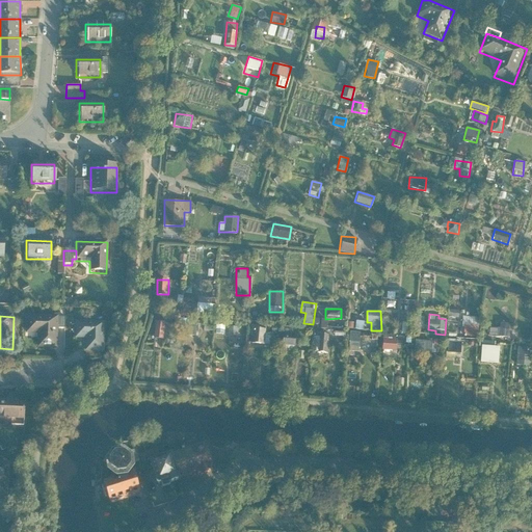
[(462,325),(474,325),(474,316),(462,316),(462,325)]
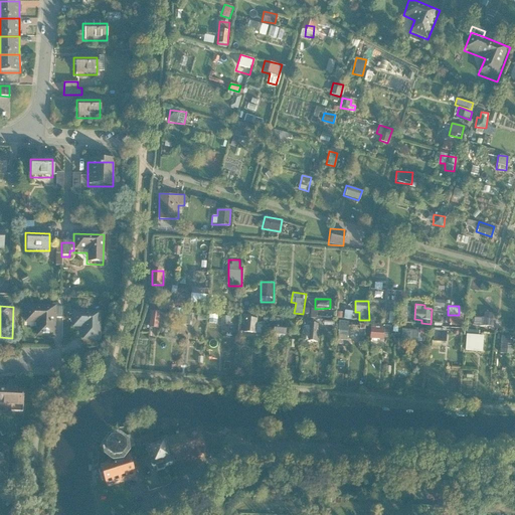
[(54,309),(54,308),(23,307),(23,325),(34,326),(34,339),(54,339),(54,320),(54,309)]
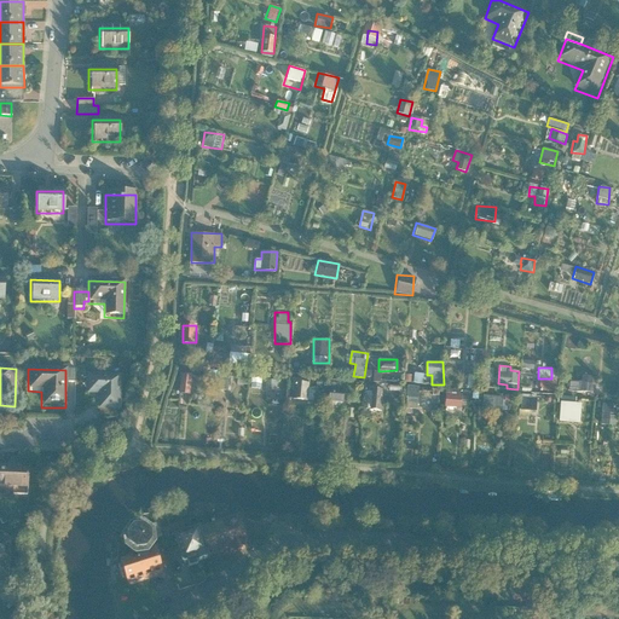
[(180,374),(179,404),(190,404),(190,374),(180,374)]
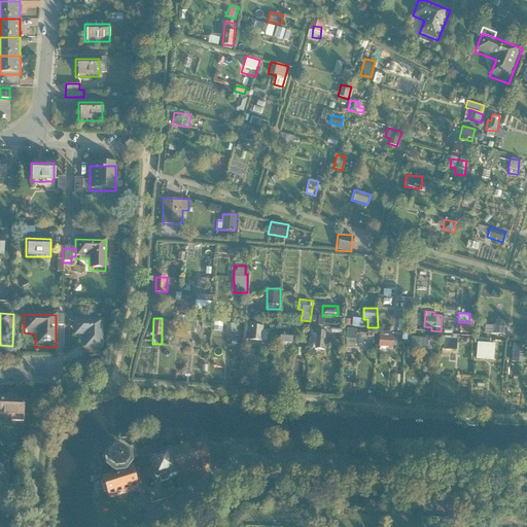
[(102,351),(102,321),(73,320),(72,338),(82,338),(82,350),(96,351),(102,351)]
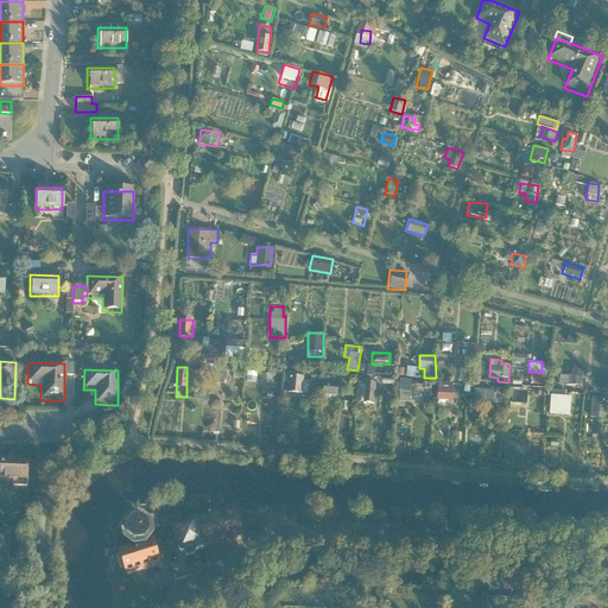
[(583,385),(584,371),(570,371),(570,375),(559,374),(559,385),(583,385)]
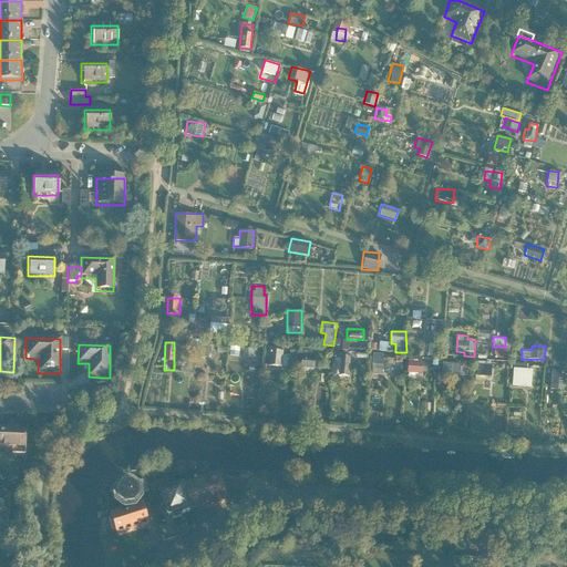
[(282,354),(284,351),(275,350),(272,366),(289,368),(290,356),(282,354)]
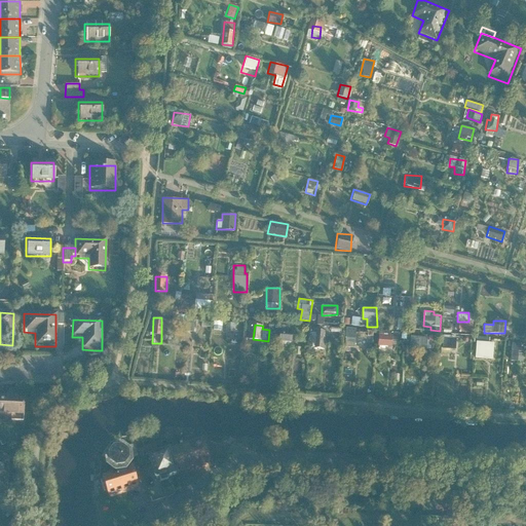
[(290,342),(294,330),(283,326),(278,339),(290,342)]
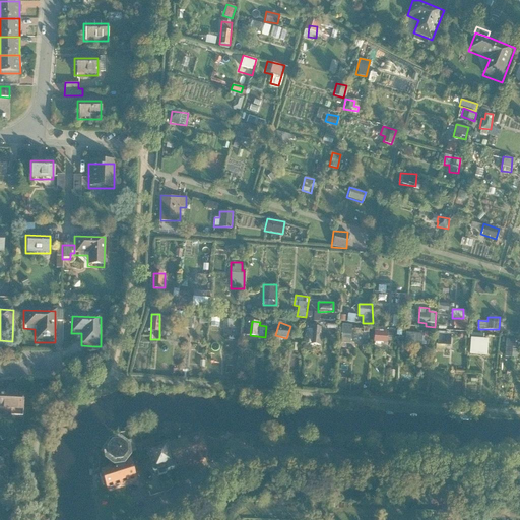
[(323,345),(325,323),(318,322),(318,328),(309,327),(308,343),(323,345)]
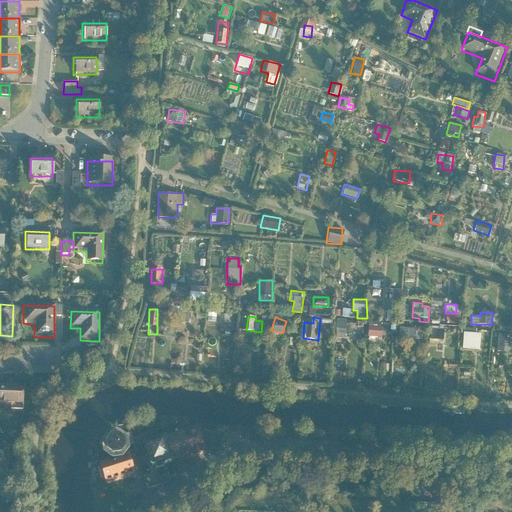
[(337,319),(337,333),(346,333),(347,319),(337,319)]
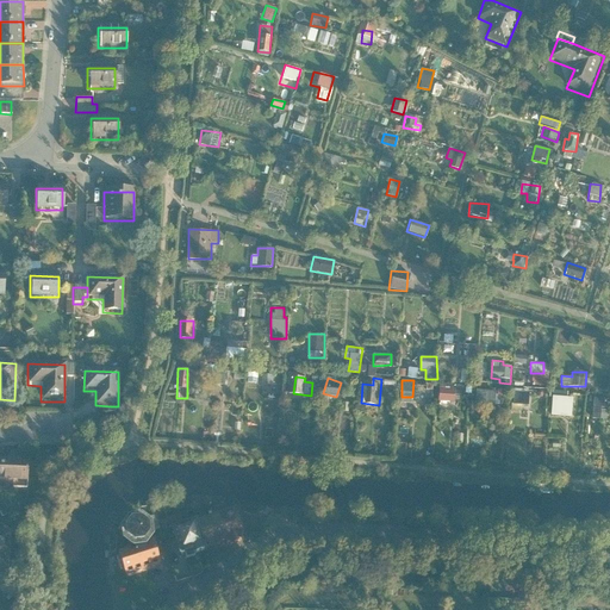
[(440,387),(439,402),(454,402),(455,387),(440,387)]
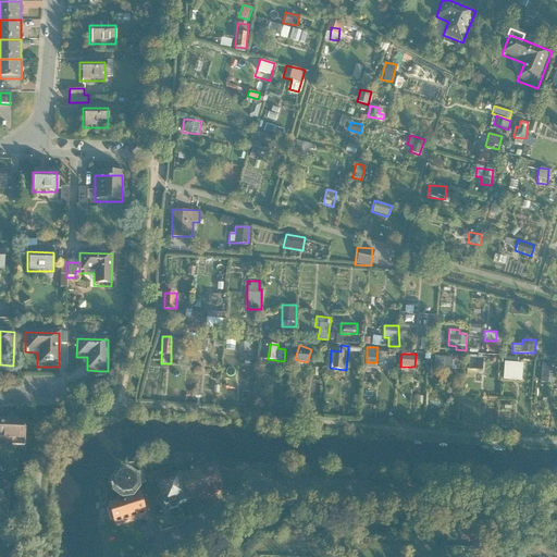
[(435,356),(435,370),(453,370),(453,356),(435,356)]
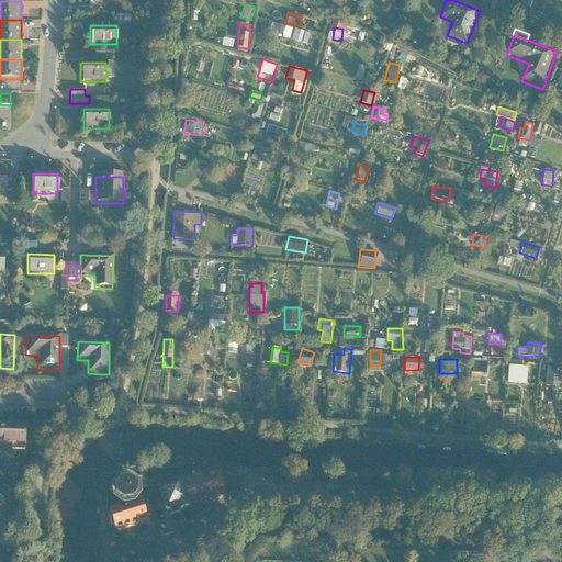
[(487,372),(487,359),(473,359),(473,372),(487,372)]
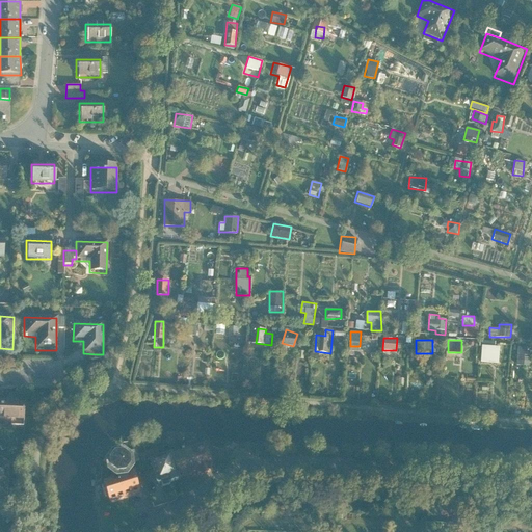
[(480,345),(480,363),(499,363),(499,346),(480,345)]
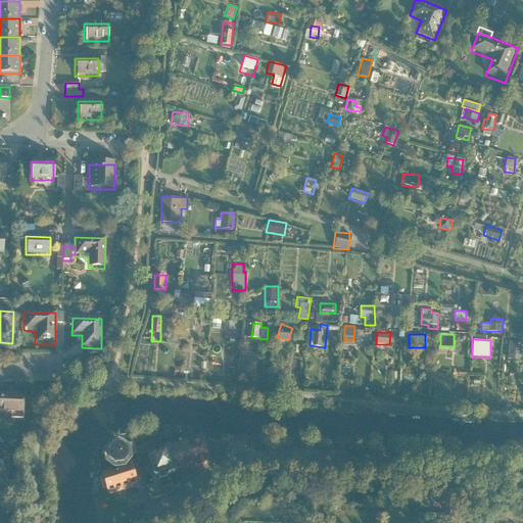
[(521,359),(521,341),(508,341),(508,359),(521,359)]
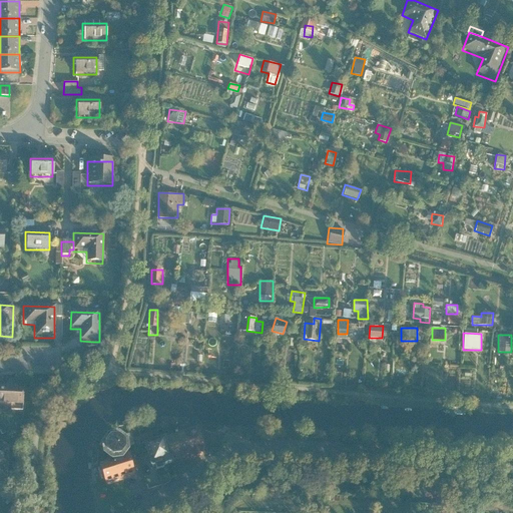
[(24,410),(25,386),(0,384),(0,404),(12,405),(11,410),(24,410)]
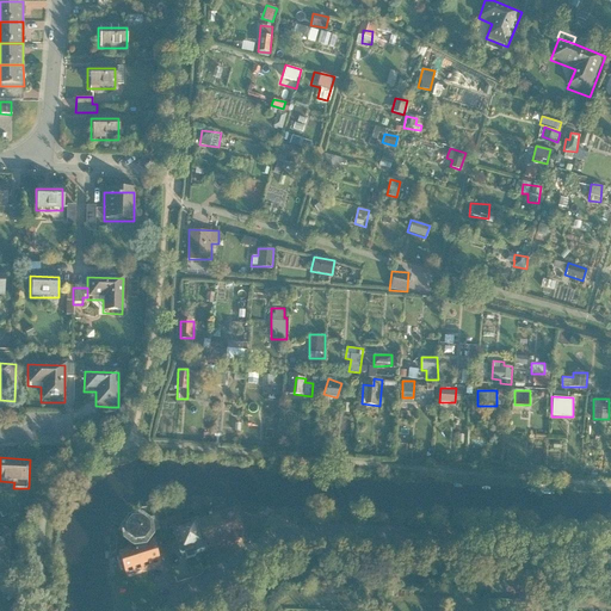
[(239,507),(210,516),(220,545),(221,549),(250,541),(239,507)]
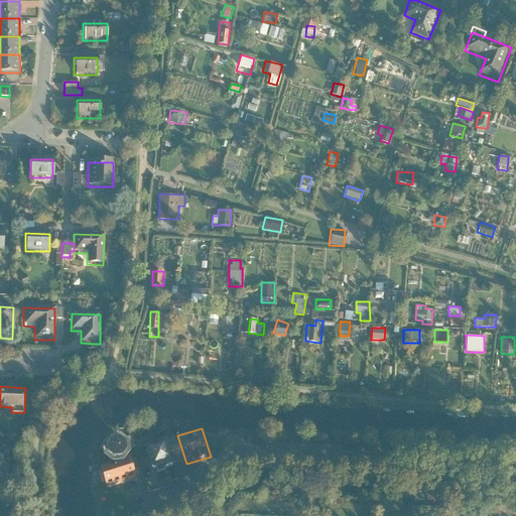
[(101,467),(107,487),(137,477),(131,458),(126,460),(133,450),(131,439),(123,432),(111,434),(104,443),(106,455),(115,462),(116,462),(101,467)]
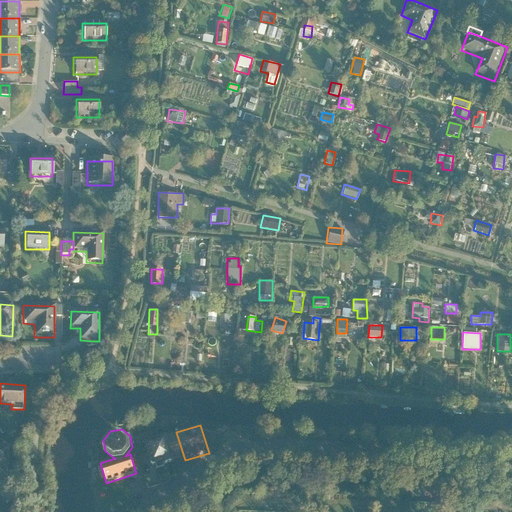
[(184,457),(176,432),(166,435),(174,461),(184,457)]
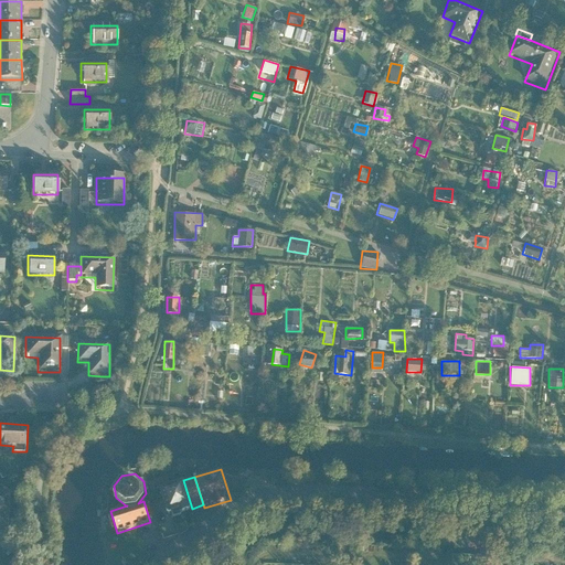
[(192,509),(183,480),(183,479),(160,487),(167,513),(171,512),(173,518),(182,514),(182,512),(192,509)]
